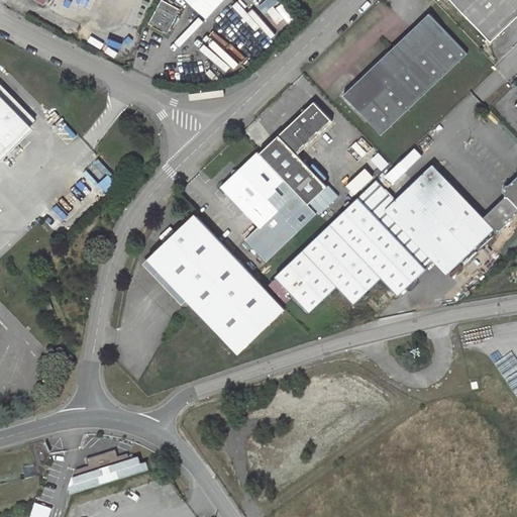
[(34,0),(65,16),(73,0),(34,0)]
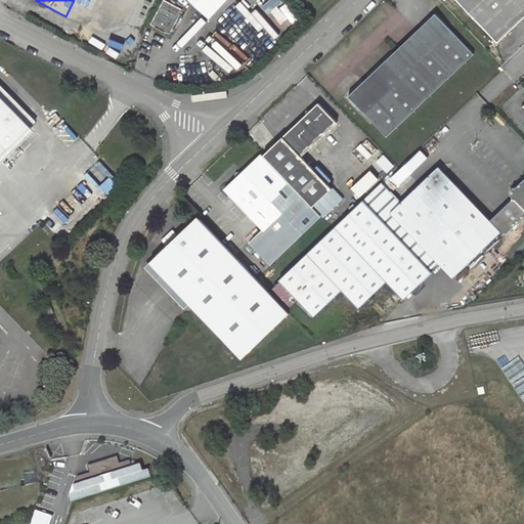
[(164,0),(163,0),(150,24),(170,34),(182,9),(164,0)]
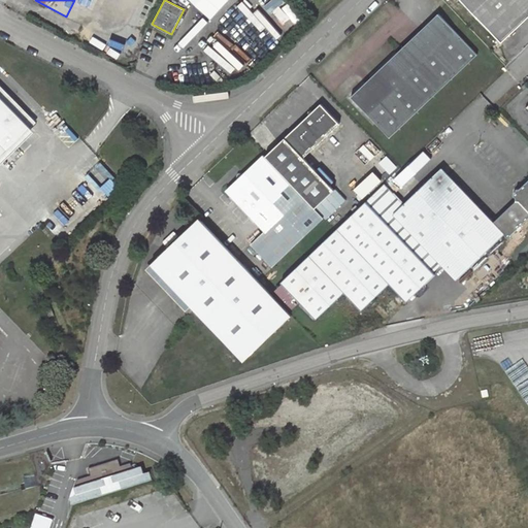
[(193,0),(212,19),(230,0),(193,0)]
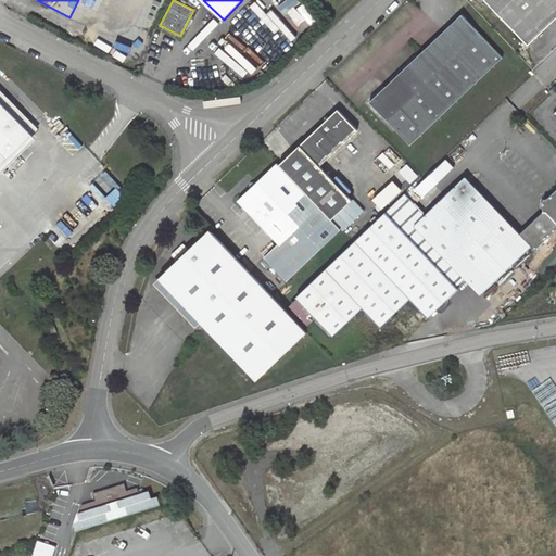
[(555,0),(485,0),(529,45),(555,17),(555,0)]
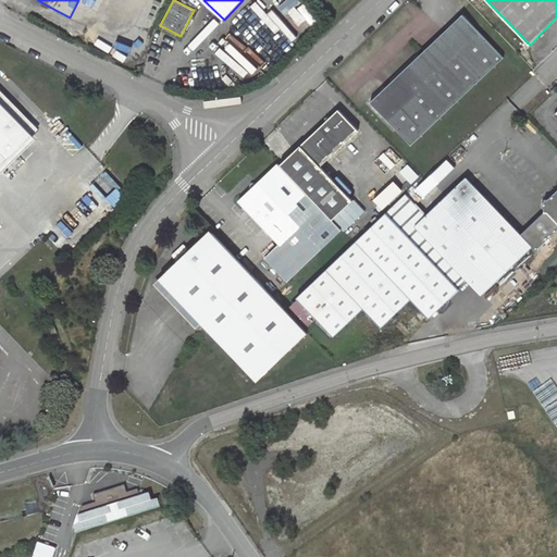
[(304,8),(289,21),(302,34),(317,21),(304,8)]
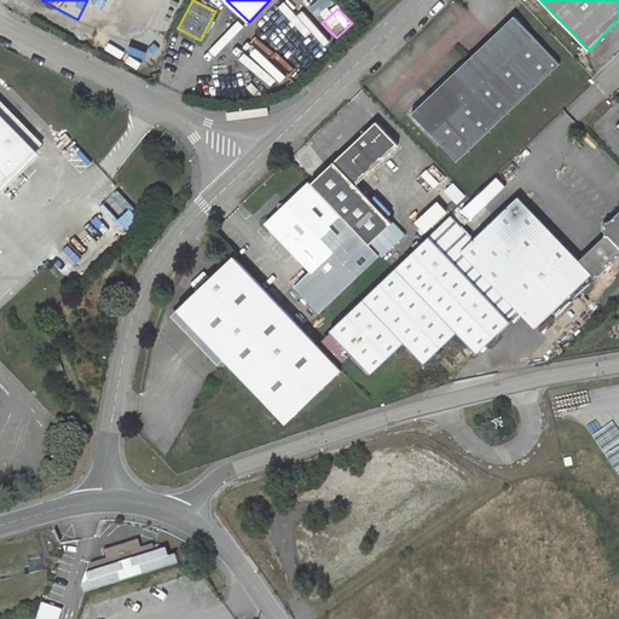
[(515,16),(412,114),(457,161),(561,64),(515,16)]
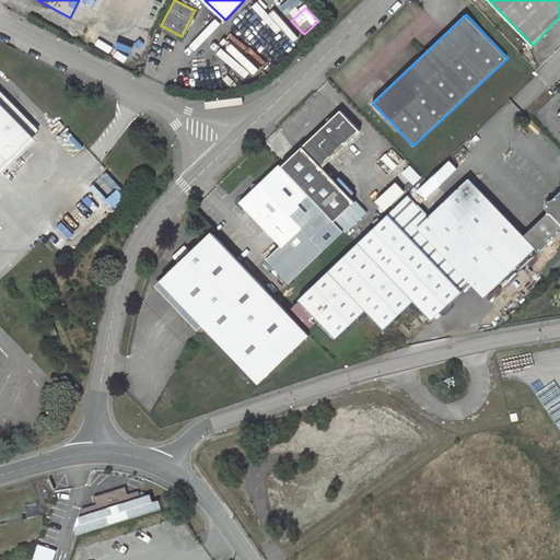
[(0,102),(30,132),(36,127),(0,89),(0,102)]
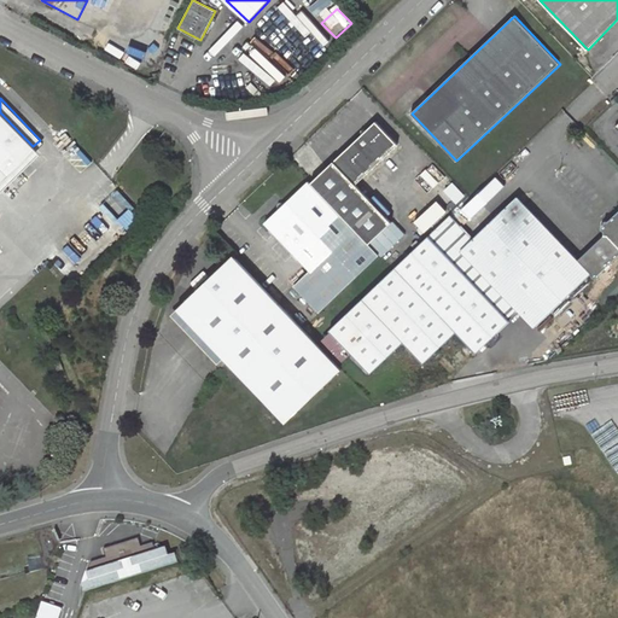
[(0,186),(36,150),(0,112),(0,186)]
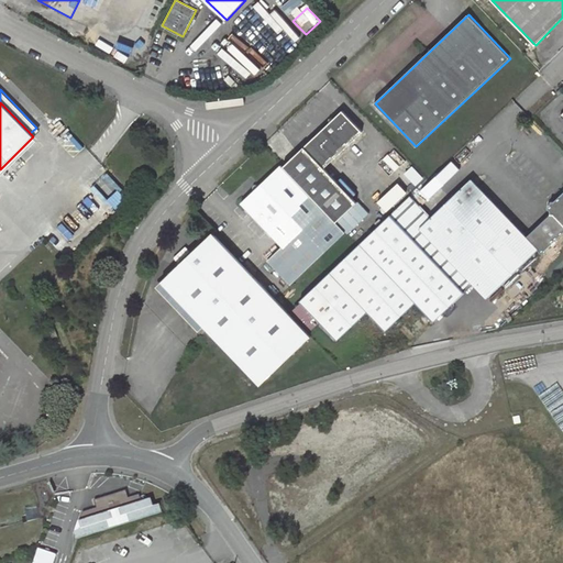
[(342,110),(283,167),(335,222),(357,202),(324,168),(363,132),(342,110)]
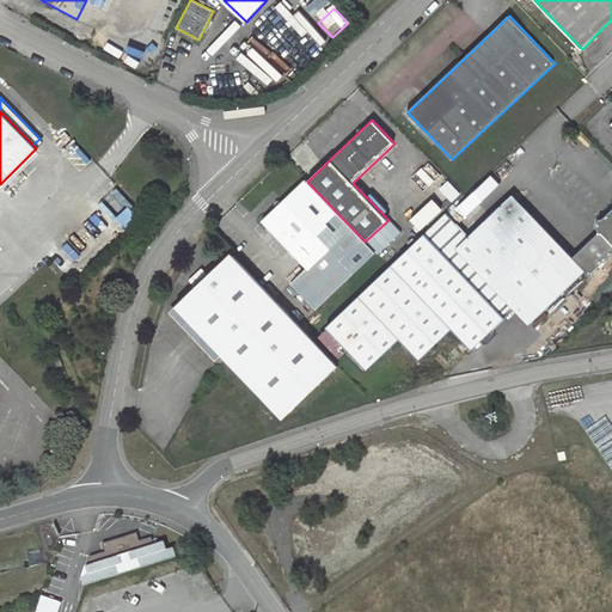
[(365,242),(307,182),(305,179),(263,220),(307,268),(291,283),(316,310),(375,252),(365,242)]
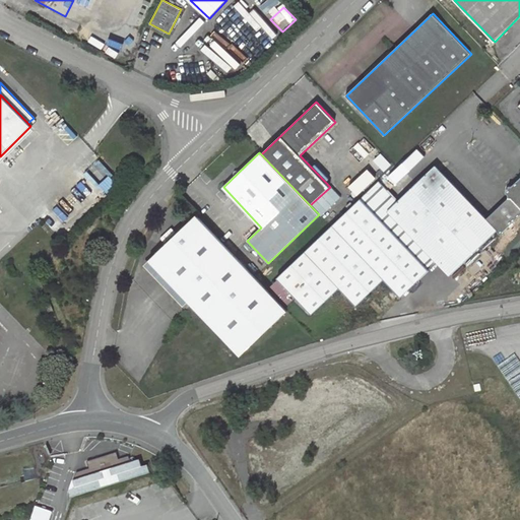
[(381,155),(375,160),(384,171),(390,165),(381,155)]
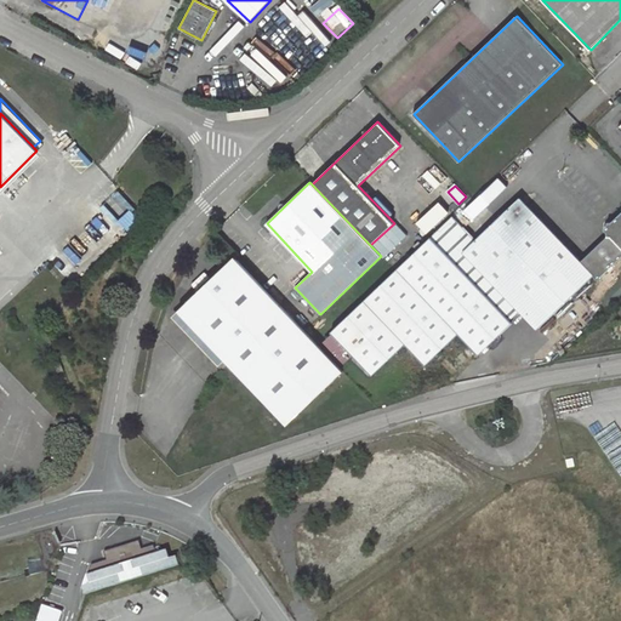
[(453,216),(396,272),(331,332),(374,375),(405,345),(426,365),(460,334),(479,354),(513,323),(511,320),(520,312),(537,329),(594,274),(582,261),(520,198),(476,240),(453,216)]
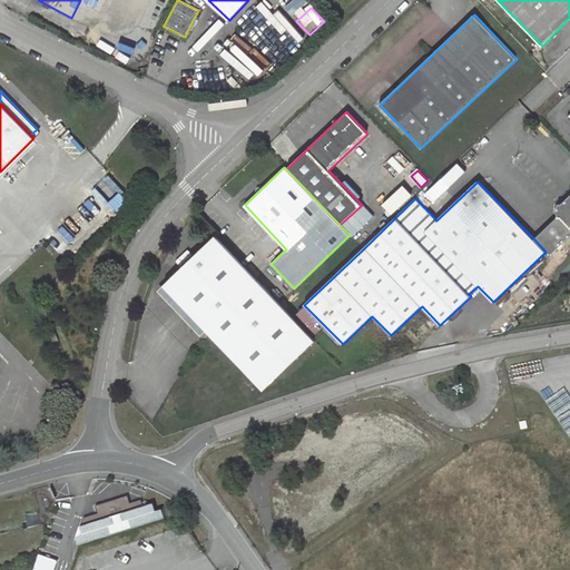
[(393,214),(415,196),(408,185),(384,203),(393,214)]
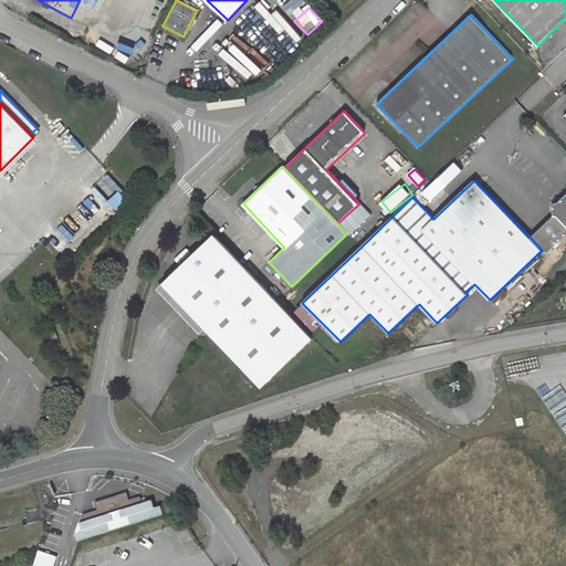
[(531,238),(542,250),(545,254),(565,233),(565,195),(557,203),(554,203),(554,206),(551,209),(554,212),(553,217),(531,238)]
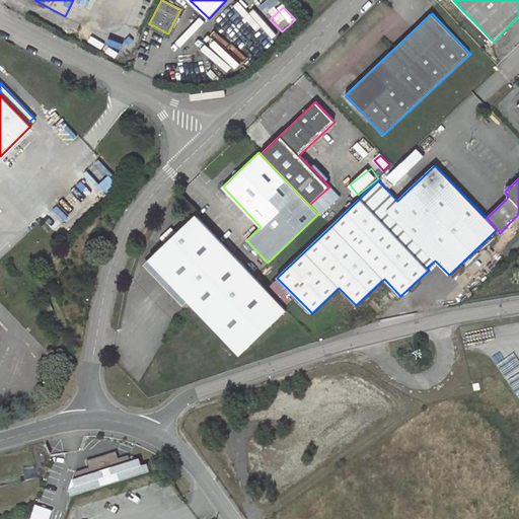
[(287,310),(267,288),(196,214),(149,260),(239,355),(287,310)]
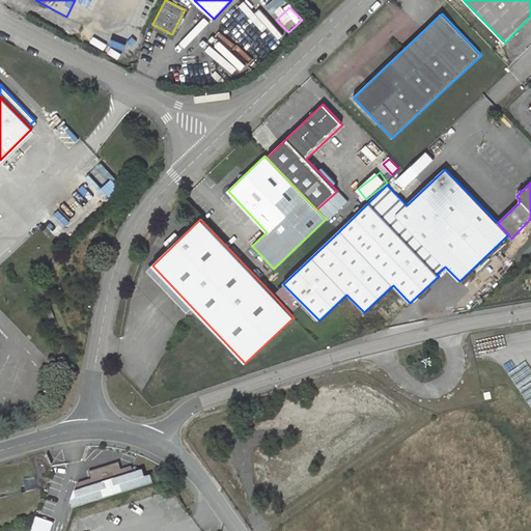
[(53,317),(48,306),(43,308),(48,320),(53,317)]
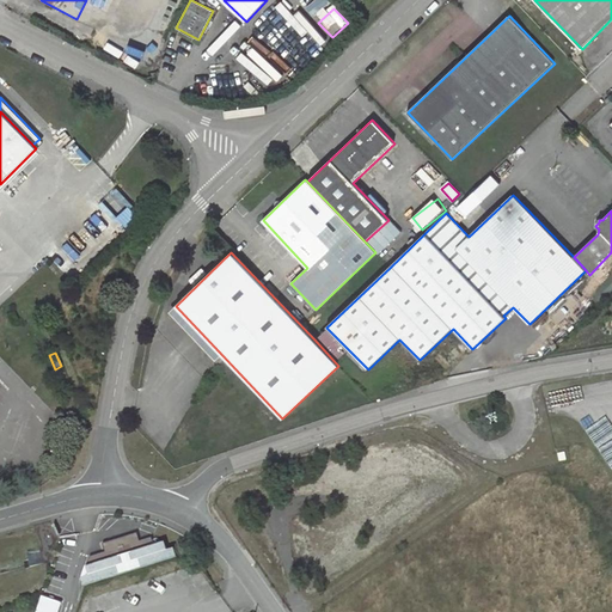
[(85,585),(177,557),(175,549),(167,551),(165,543),(155,545),(153,537),(141,540),(138,532),(103,543),(105,551),(90,556),(83,577),(85,585)]
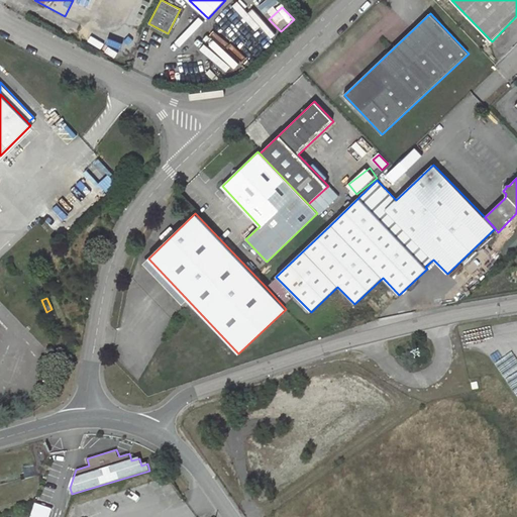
[(47,516),(50,509),(35,503),(29,516),(47,516)]
